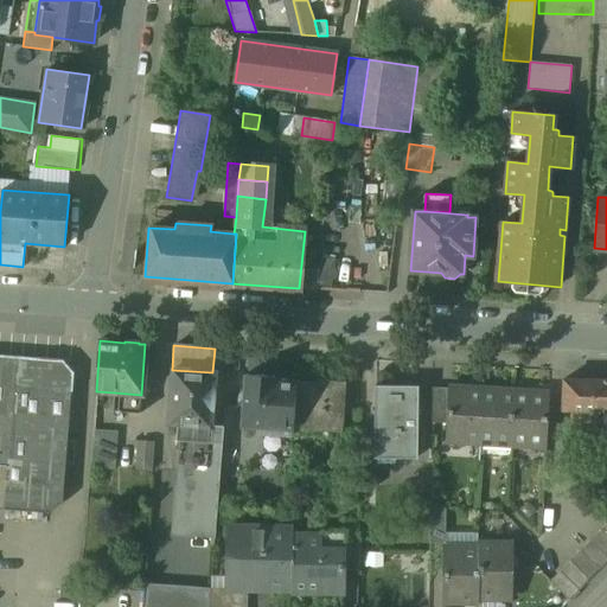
[(63,365),(0,359),(0,509),(50,512),(63,502),(72,376),(63,365)]
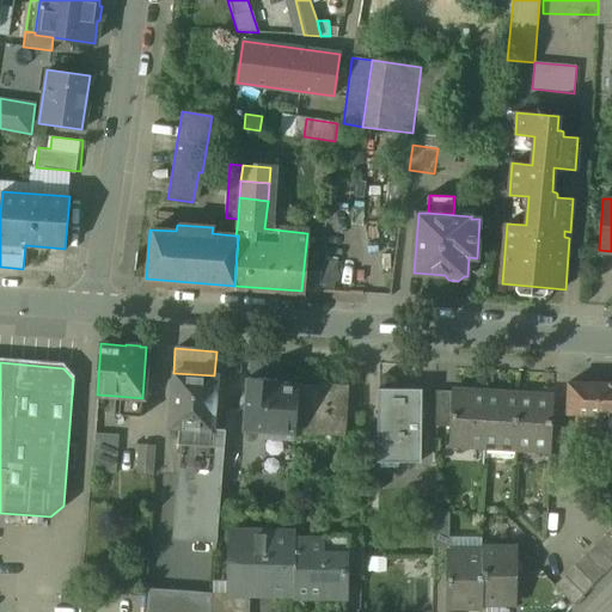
[(173,373),(171,373),(167,428),(177,429),(202,430),(212,432),(215,377),(214,375),(173,373)]
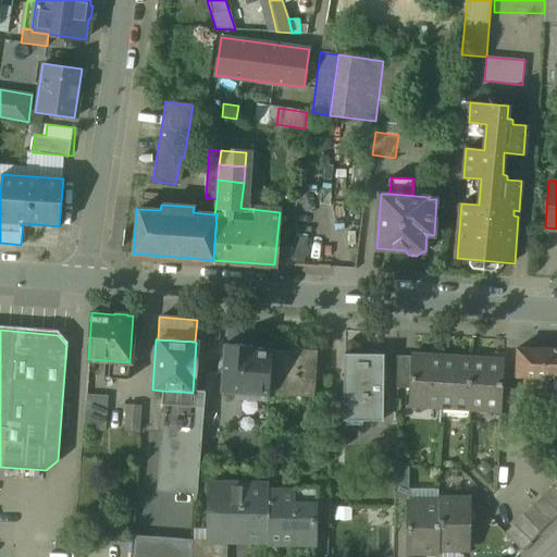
[(252,346),(225,344),(222,391),(269,394),(272,351),(251,349),(252,346)]
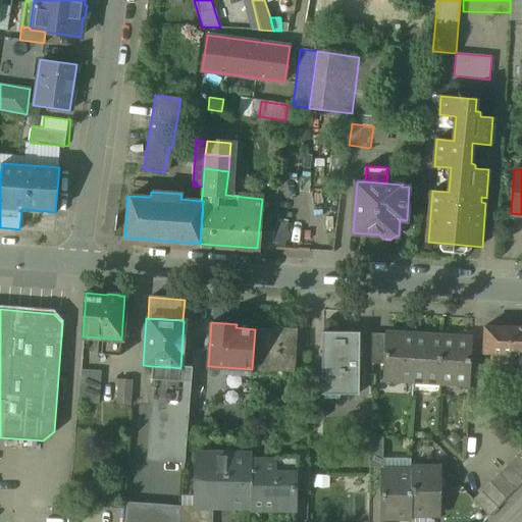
[(518,328),(484,326),(483,352),(501,353),(514,353),(518,354),(519,328),(518,328)]
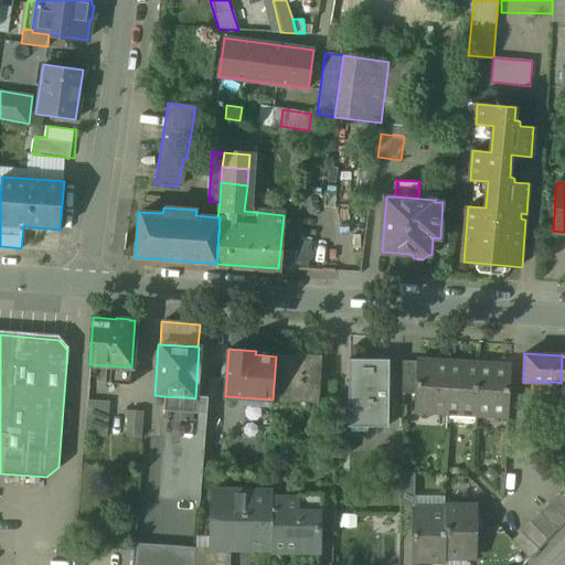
[(564,354),(564,355),(564,353),(561,353),(561,355),(562,355),(561,383),(556,382),(555,395),(555,403),(561,403),(561,419),(564,419),(564,354)]
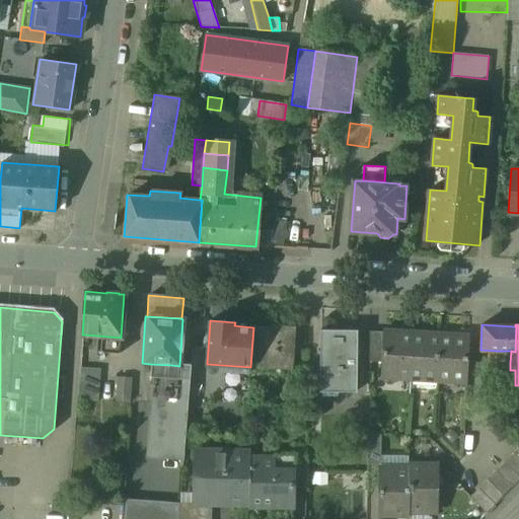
[(297,326),(272,325),(272,328),(253,327),(250,367),(293,370),(297,326)]
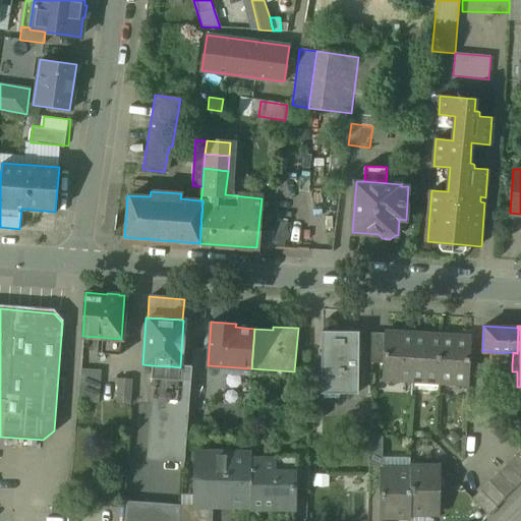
[(358,332),(322,331),(321,371),(320,394),(323,394),(357,396),(358,332)]
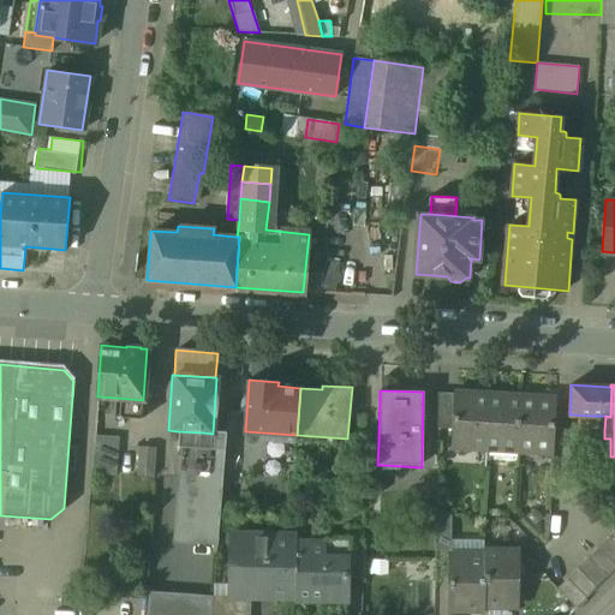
[(454,394),(437,393),(437,430),(453,430),(454,394)]
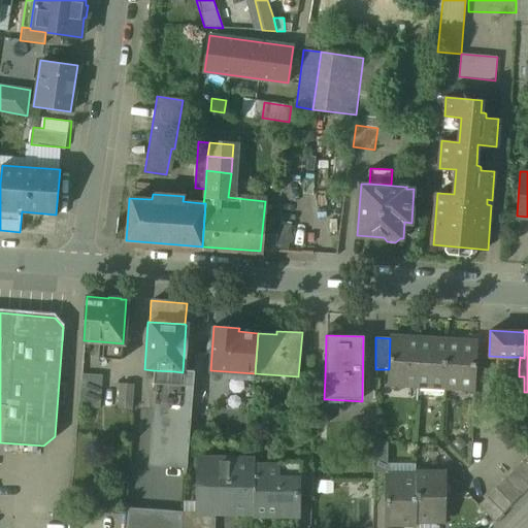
[(418,339),(390,338),(389,369),(388,383),(416,385),(418,339)]
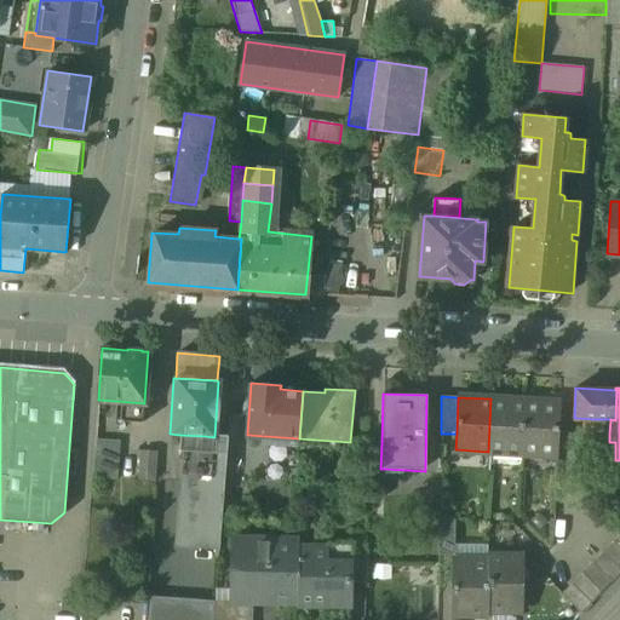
[(524,401),(491,399),(488,452),(522,454),(524,401)]
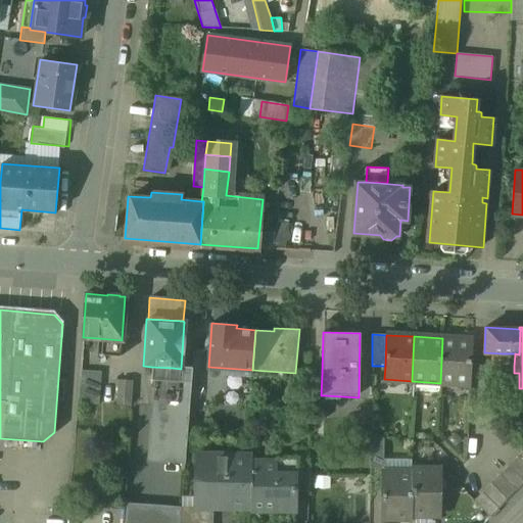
[(122,340),(98,338),(97,350),(104,350),(104,355),(121,357),(122,340)]
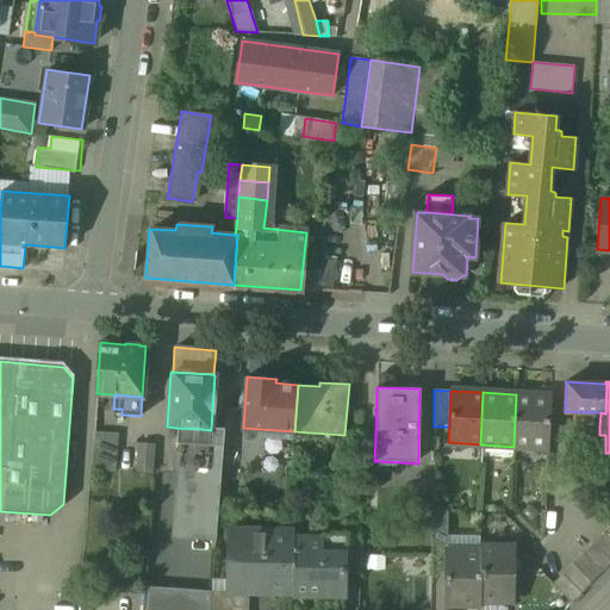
[(551,397),(516,394),(514,447),(548,449),(551,397)]
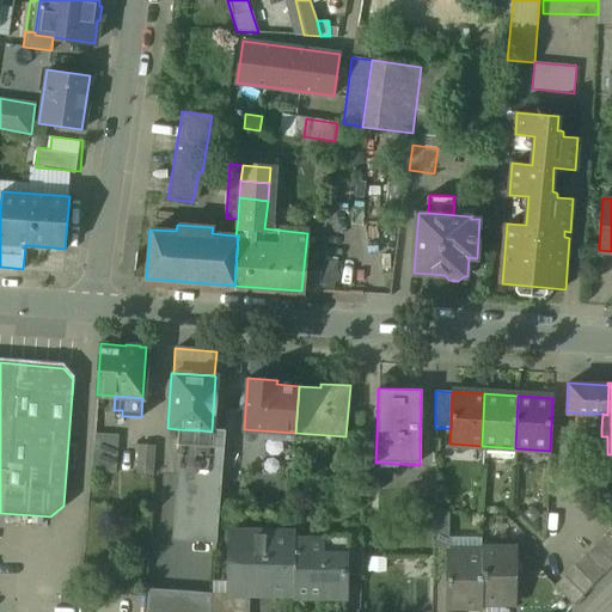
[(603,414),(587,414),(587,428),(601,428),(603,414)]
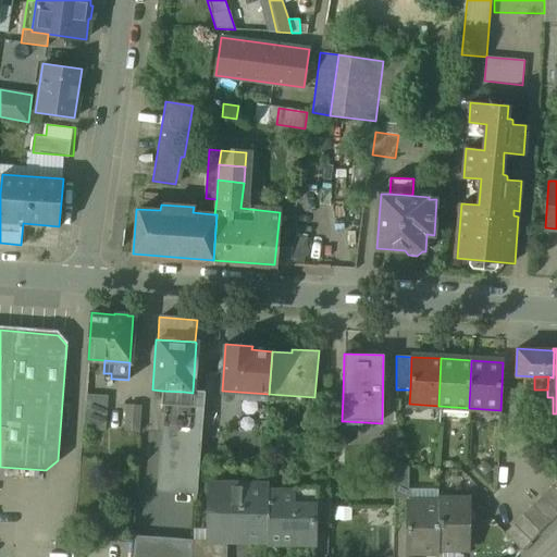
[(184,392),(161,391),(160,405),(162,405),(183,407),(183,405),(184,392)]
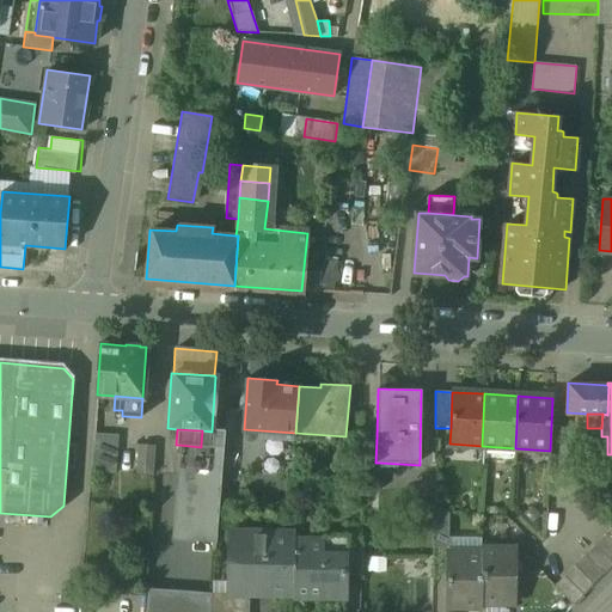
[(117,435),(95,434),(92,471),(115,473),(117,435)]
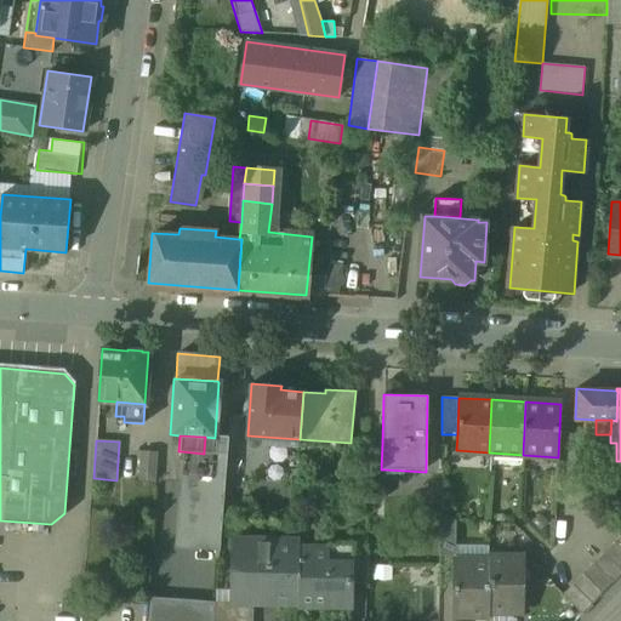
[(382,443),(369,443),(368,499),(385,500),(385,469),(381,469),(382,443)]
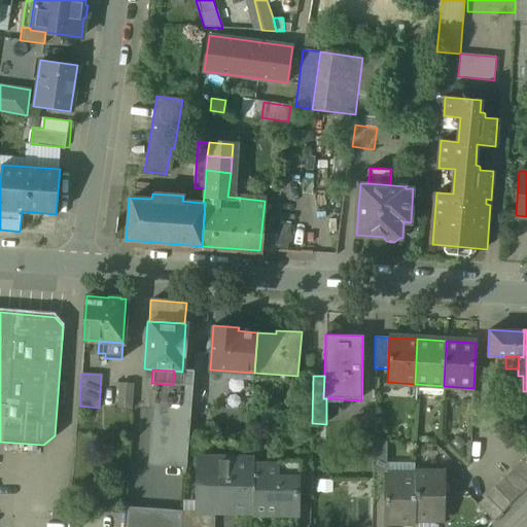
[(133,384),(120,383),(118,408),(131,409),(133,384)]
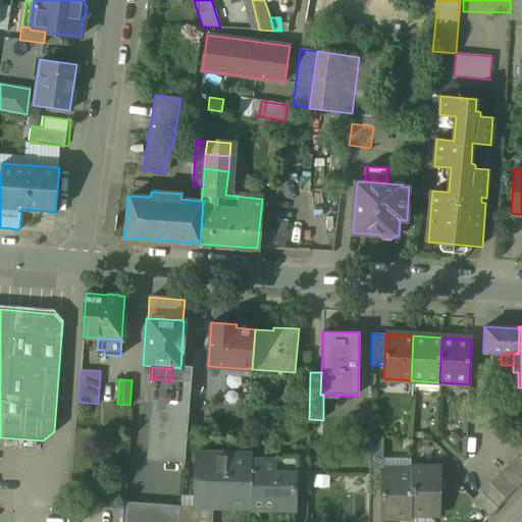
[(171,381),(152,379),(147,461),(184,463),(190,380),(171,379),(171,381)]
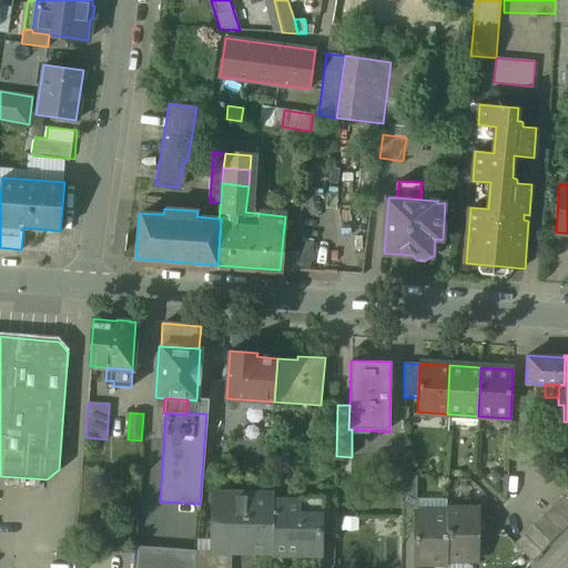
[(417,476),(402,475),(402,509),(417,509),(417,476)]
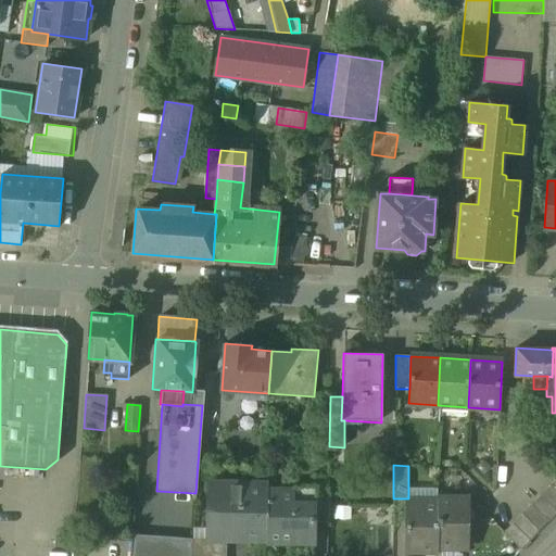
[(267,484),(209,483),(209,538),(209,540),(218,540),(266,541),(267,489),(267,484)]
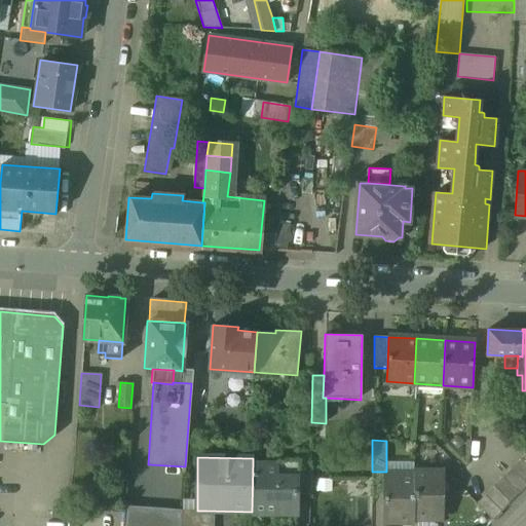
[(525,466),(519,460),(511,468),(525,483),(525,466)]
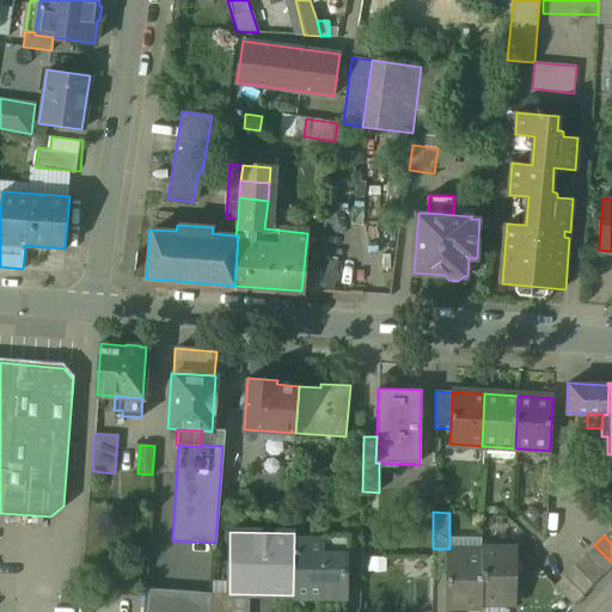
[(325,538),(294,538),(293,595),(293,601),(347,603),(348,576),(348,554),(324,554),(325,538)]
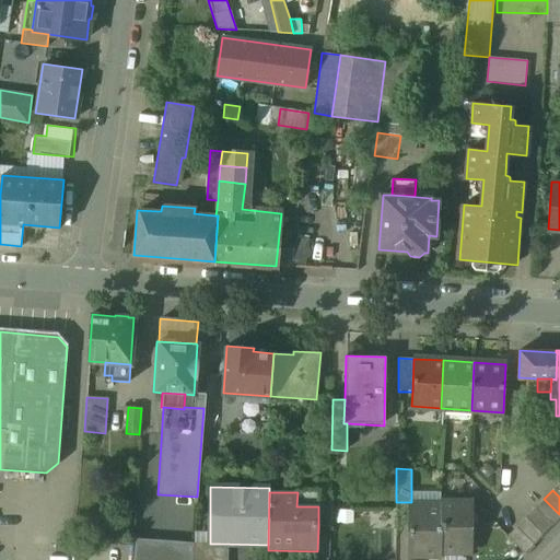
[(330,493),(298,492),(296,506),(318,506),(318,527),(330,528),(330,493)]
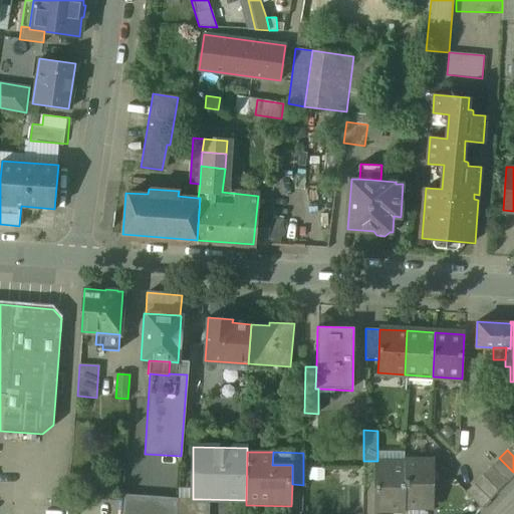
[(513,475),(513,472),(499,458),(491,466),(507,482),(513,475)]
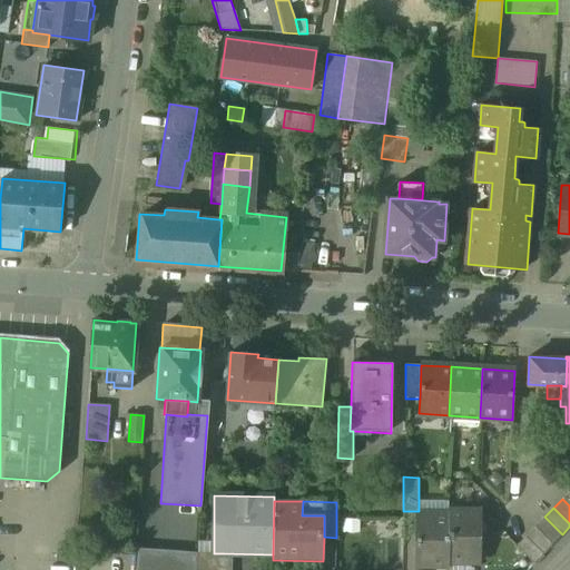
[(482,512),(449,512),(449,517),(448,561),(481,561),(482,512)]
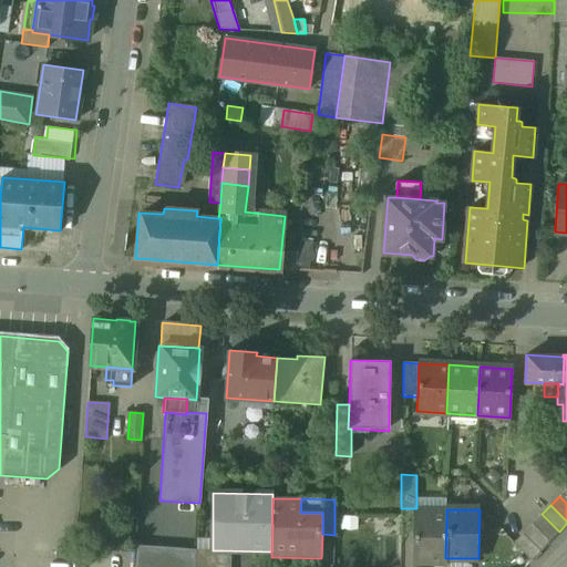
[(446,514),(416,513),(415,563),(445,563),(445,558),(446,514)]
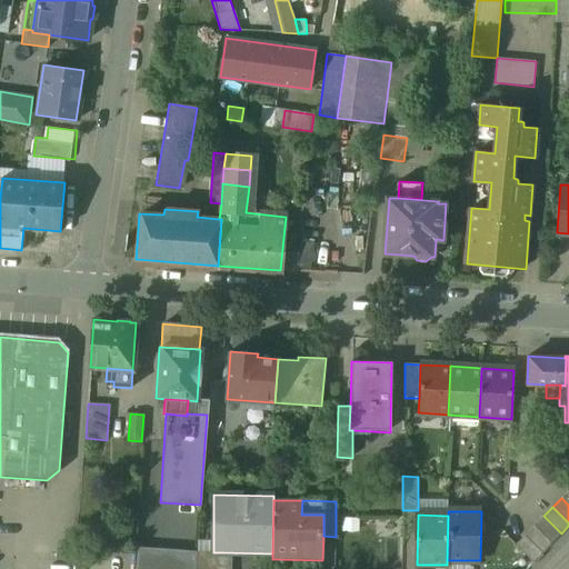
[(561,533),(543,516),(535,526),(552,542),(561,533)]
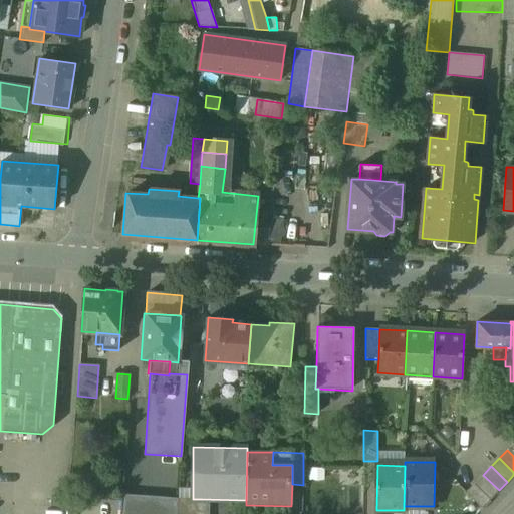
[(499,490),(483,475),(475,483),(491,499),(499,490)]
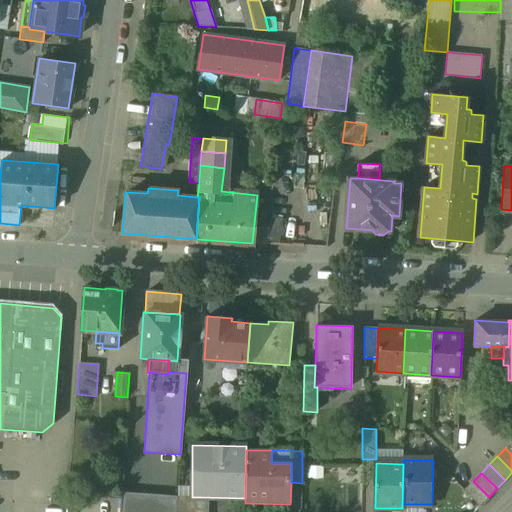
[(489,497),(473,481),(464,489),(480,504),(489,497)]
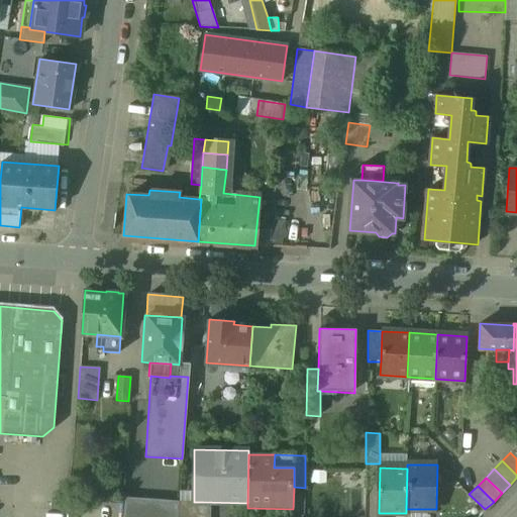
[(177,516),(179,502),(124,497),(122,516),(177,516)]
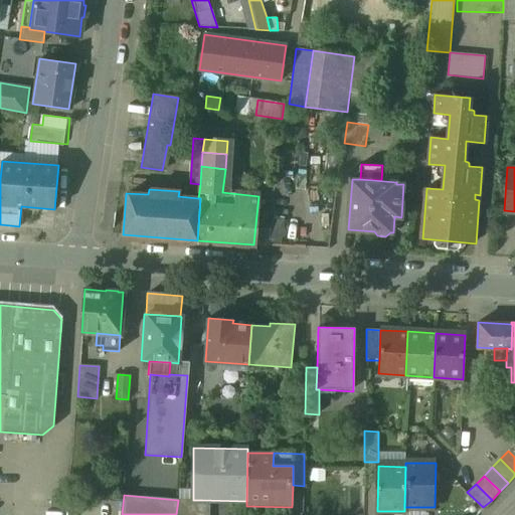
[(193,498),(178,498),(178,500),(176,514),(202,514),(202,500),(193,500),(193,498)]
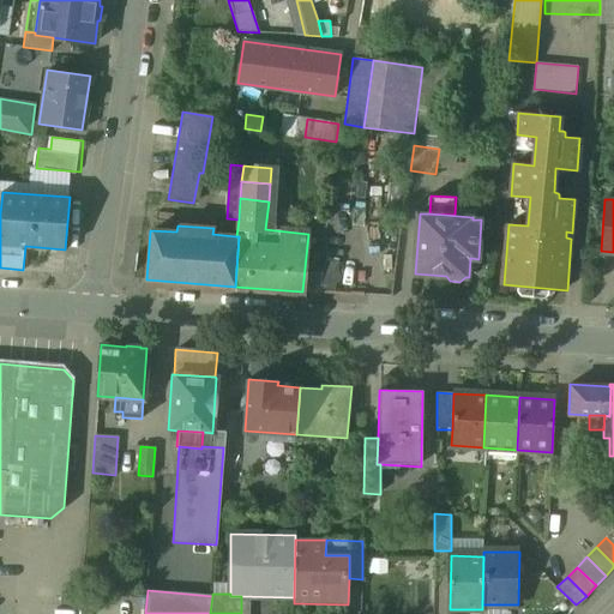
[(256,613),(275,613),(276,601),(257,600),(256,613)]
